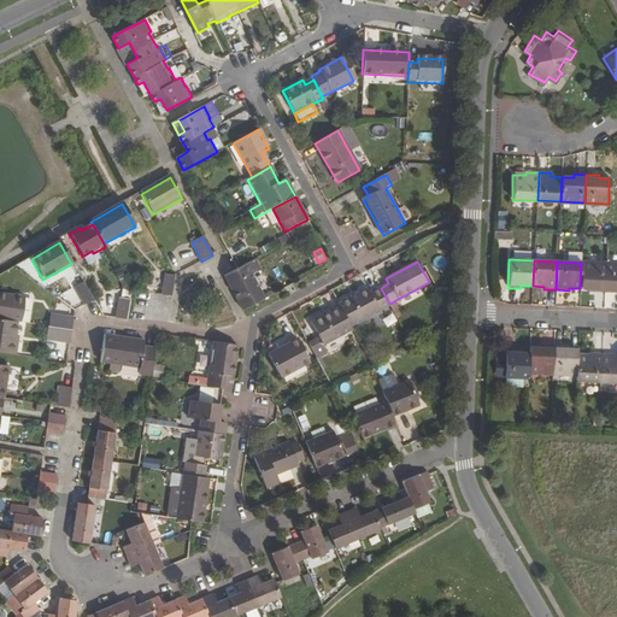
[(605,264),(581,263),(580,288),(592,289),(592,292),(604,293),(605,264)]
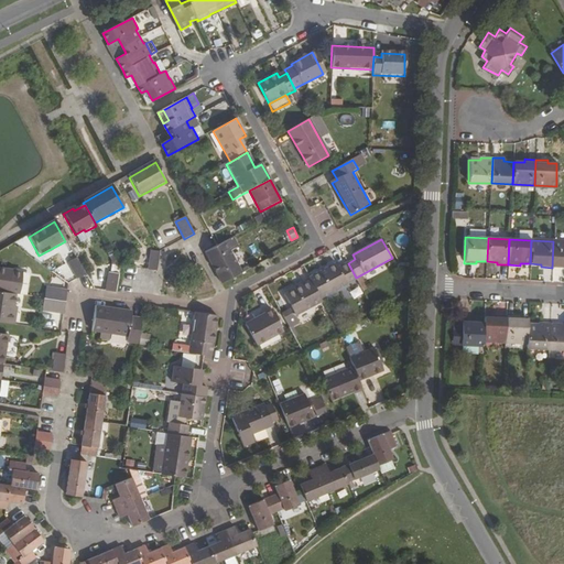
[(563,241),(553,241),(552,268),(563,269),(563,266),(563,241)]
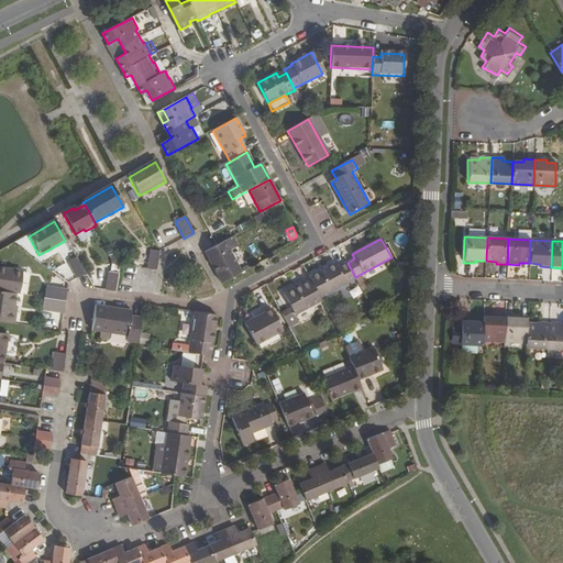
[(217,246),(203,254),(221,285),(241,275),(223,243),(217,246)]
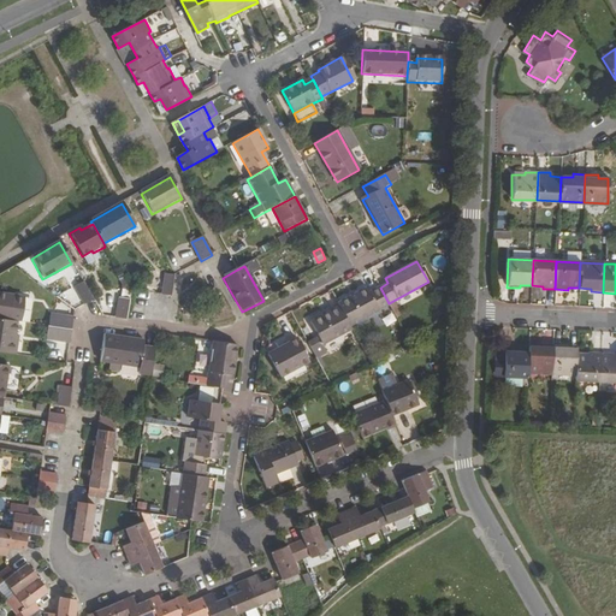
[(165,276),(161,296),(171,297),(175,277),(165,276)]
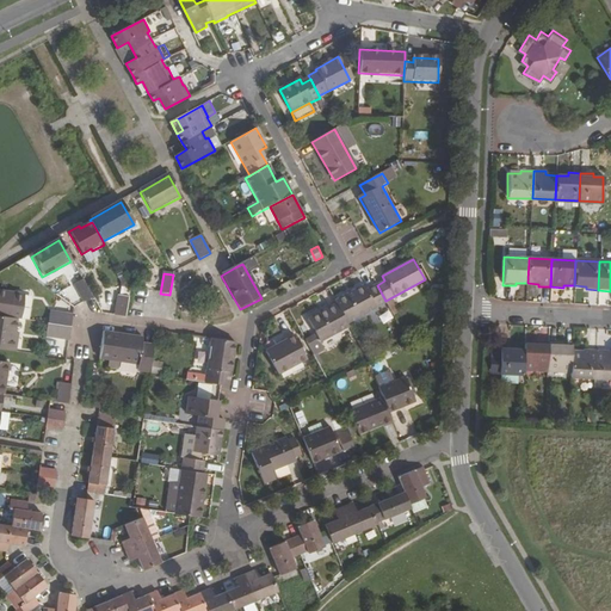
[(82,282),(73,288),(84,306),(93,300),(82,282)]
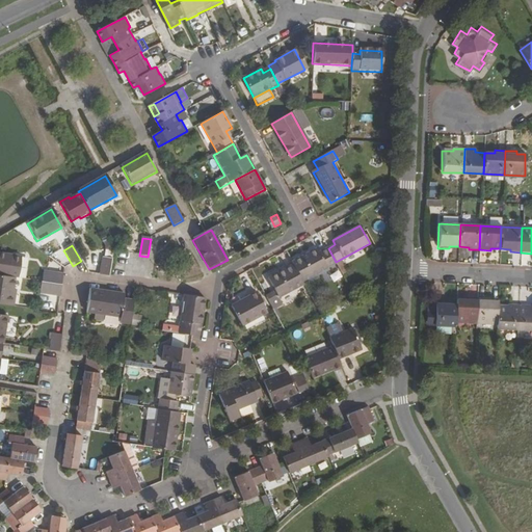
[(317,248),(292,262),(293,265),(302,283),(337,264),(336,262),(328,248),(327,247),(319,253),(317,248)]
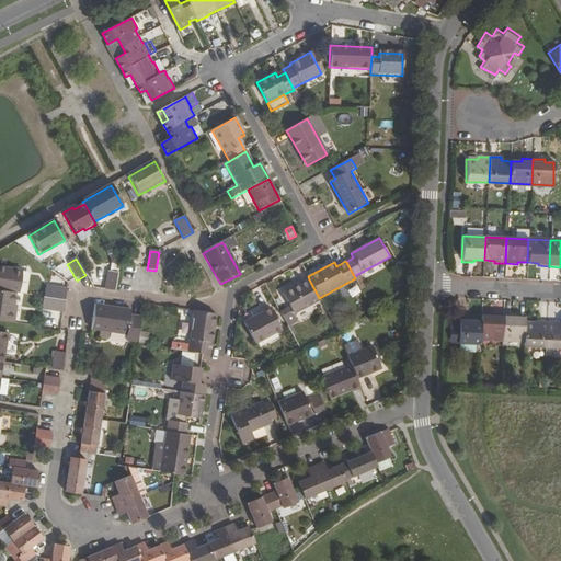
[(10,273),(0,271),(0,293),(14,295),(18,296),(20,278),(10,277),(10,273)]
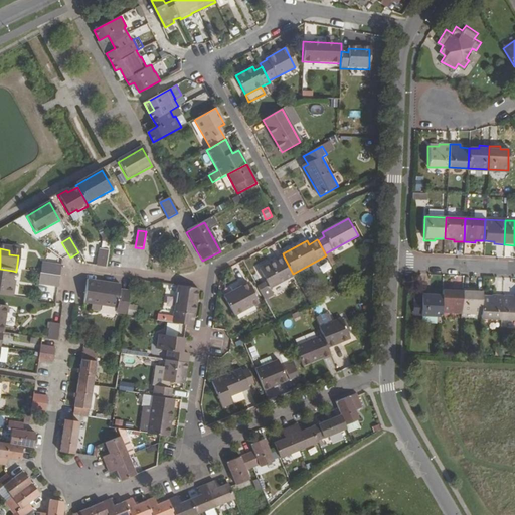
[(106,268),(109,251),(100,250),(97,267),(106,268)]
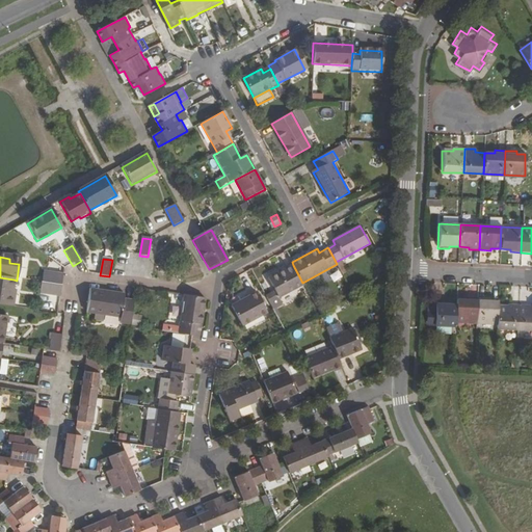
[(278,299),(304,286),(302,283),(293,265),(268,278),(273,289),(275,293),(266,297),(271,307),(280,301),(278,299)]
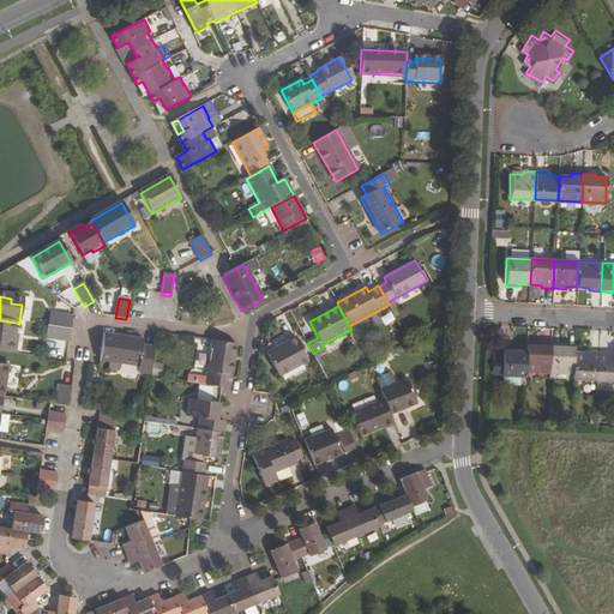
[(52,317),(50,329),(71,331),(72,319),(52,317)]
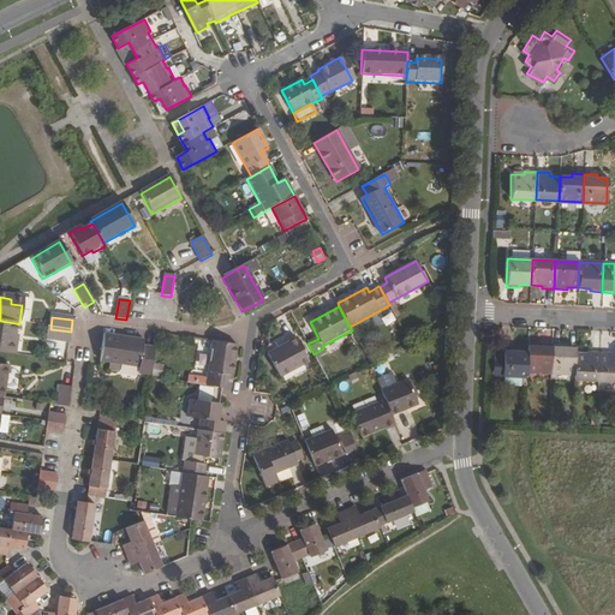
[(0,321),(0,353),(11,356),(15,335),(16,323),(0,321)]
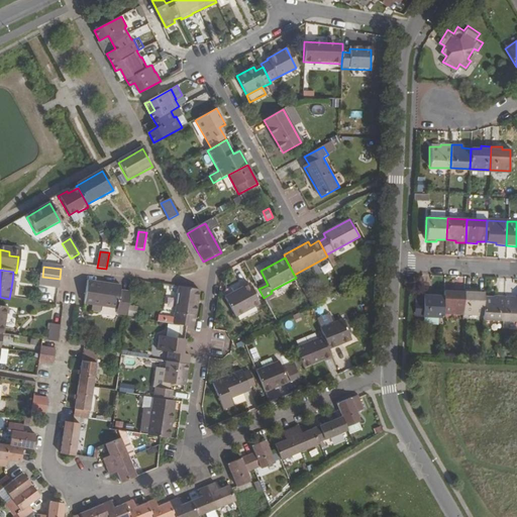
[(39,276),(37,287),(58,290),(60,279),(42,277),(39,276)]
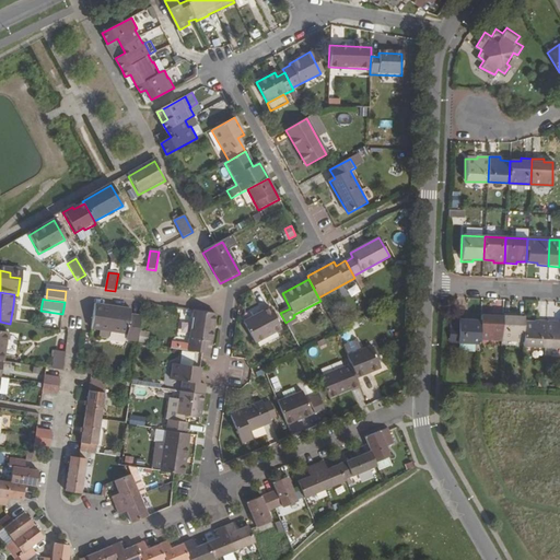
[(280,313),(290,308),(288,304),(278,310),(280,313)]
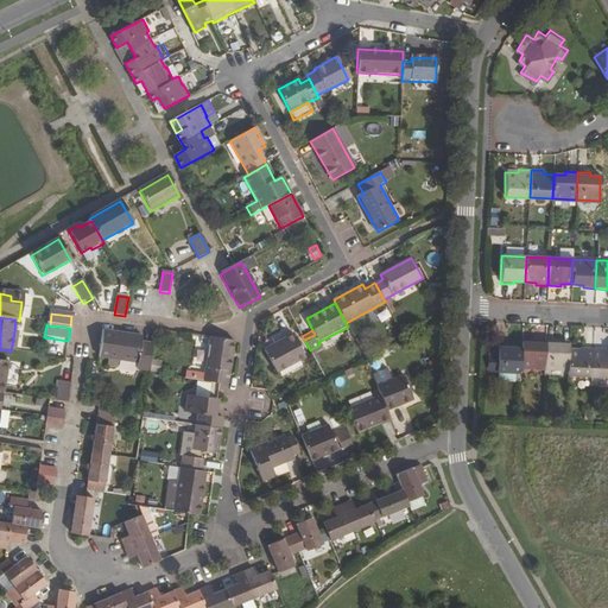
[(143,337),(102,333),(99,359),(138,365),(138,369),(149,371),(152,344),(141,343),(143,337)]
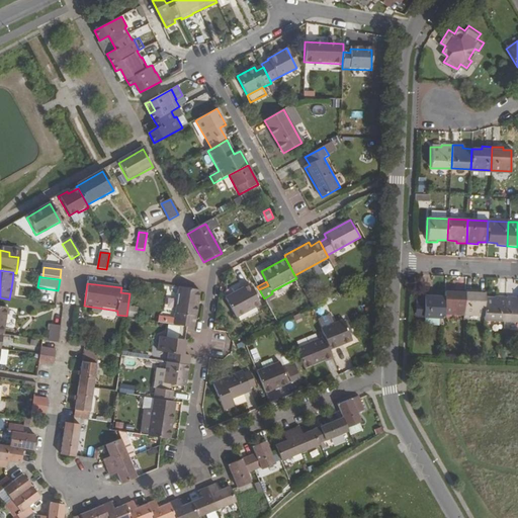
[(250,286),(226,298),(236,319),(260,306),(250,286)]
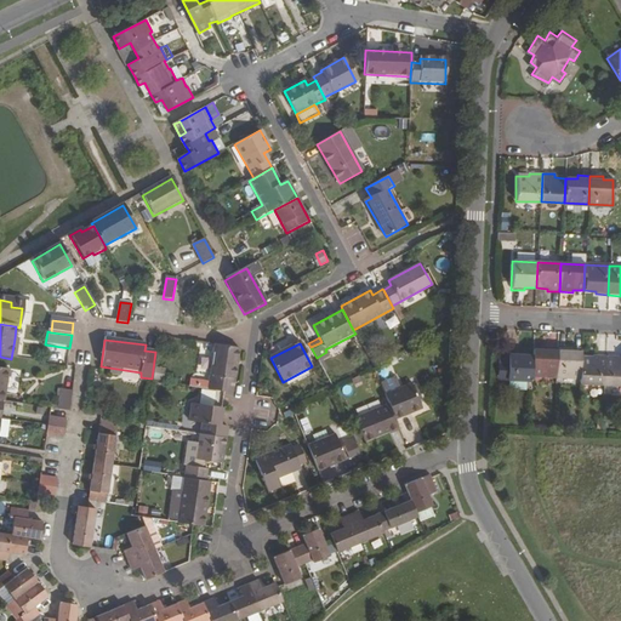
[(239,349),(215,346),(209,385),(209,391),(224,393),(232,394),(239,349)]
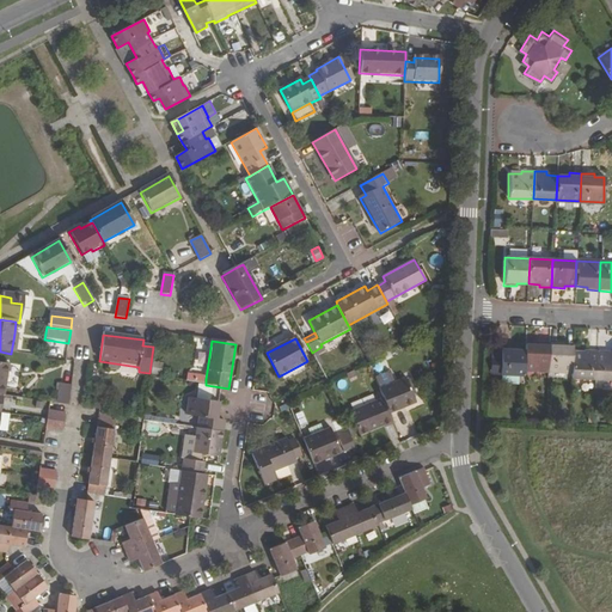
[(537,344),(526,344),(525,350),(525,369),(548,371),(549,343),(537,342),(537,344)]
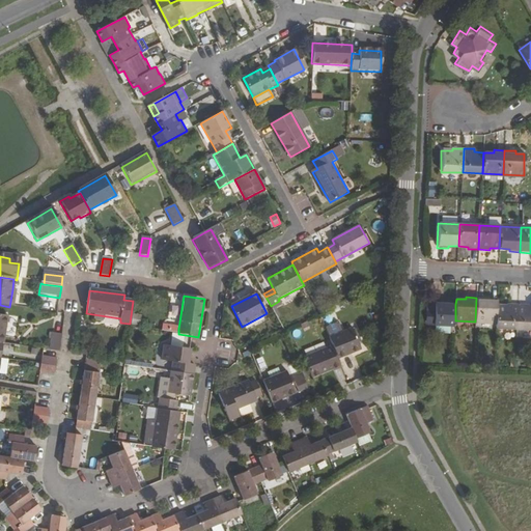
[(486,298),(476,298),(475,322),(496,323),(497,306),(497,301),(486,300),(486,298)]
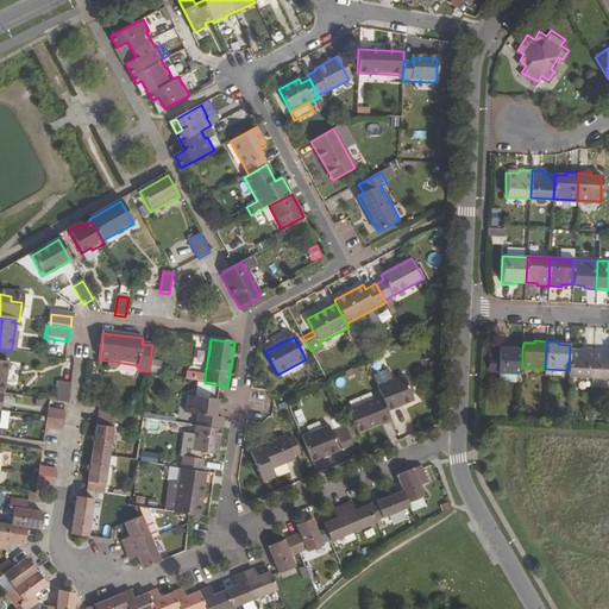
[(510,345),(498,344),(497,372),(498,372),(521,374),(522,368),(522,349),(510,347),(510,345)]
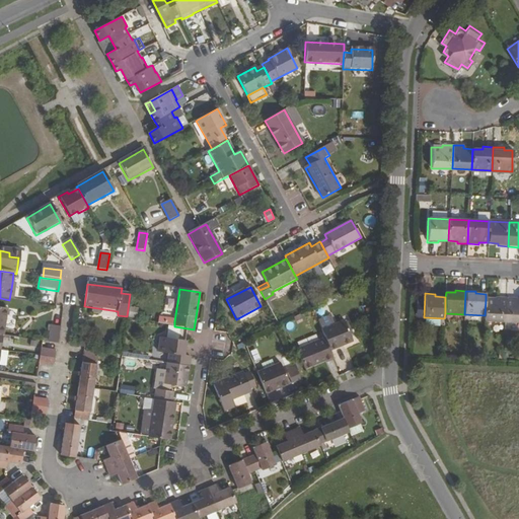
[(424,317),(425,294),(417,294),(416,316),(424,317)]
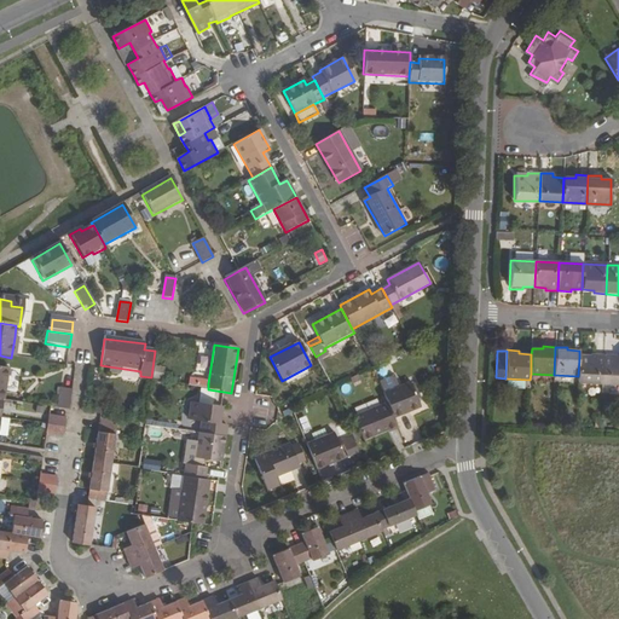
[(590,357),(579,357),(578,376),(578,382),(601,383),(603,354),(590,354),(590,357)]
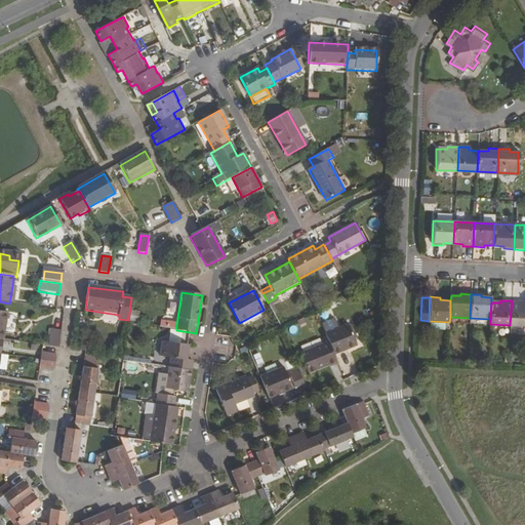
[(522,301),(512,300),(510,325),(524,326),(524,304),(522,305),(522,301)]
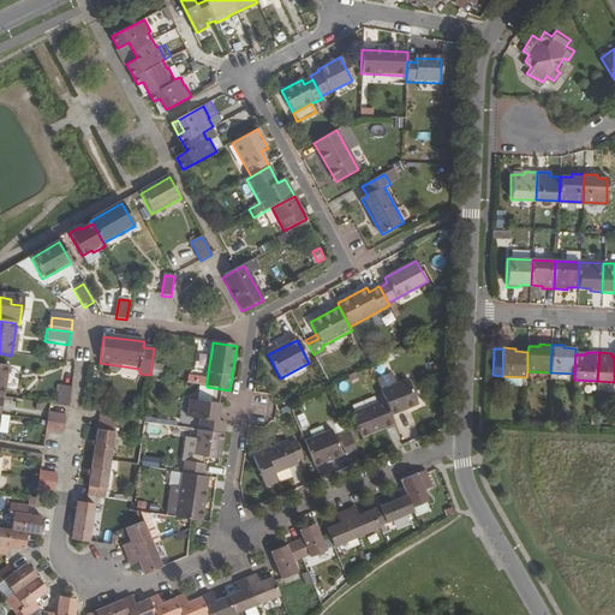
[(405,382),(402,376),(404,375),(401,370),(400,370),(395,371),(396,372),(390,375),(389,374),(386,376),(390,388),(405,382)]
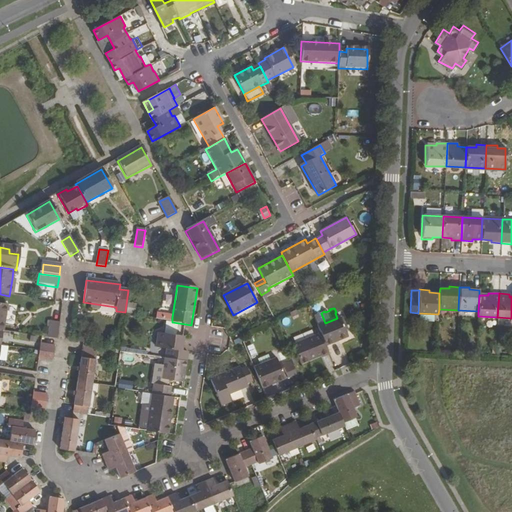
[(438,322),(438,314),(419,313),(419,320),(437,321),(438,322)]
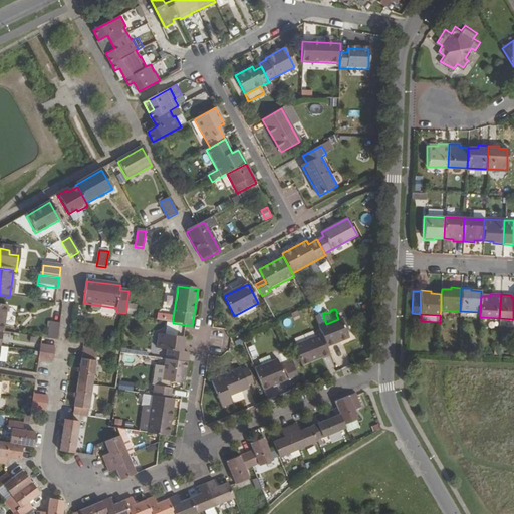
[(338,319),(318,327),(321,335),(326,347),(334,344),(333,340),(354,331),(347,315),(338,319)]
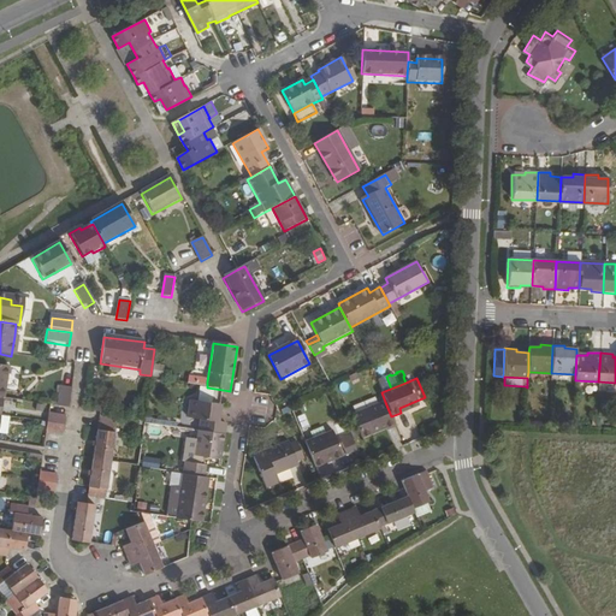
[(60,388),(57,407),(69,409),(71,389),(60,388)]
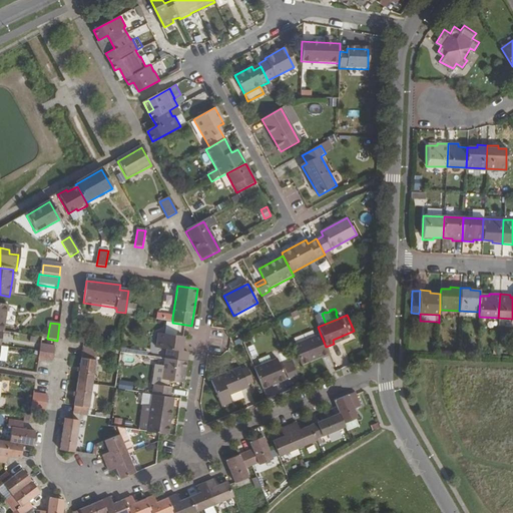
[(333,340),(334,344),(356,334),(354,331),(333,340)]
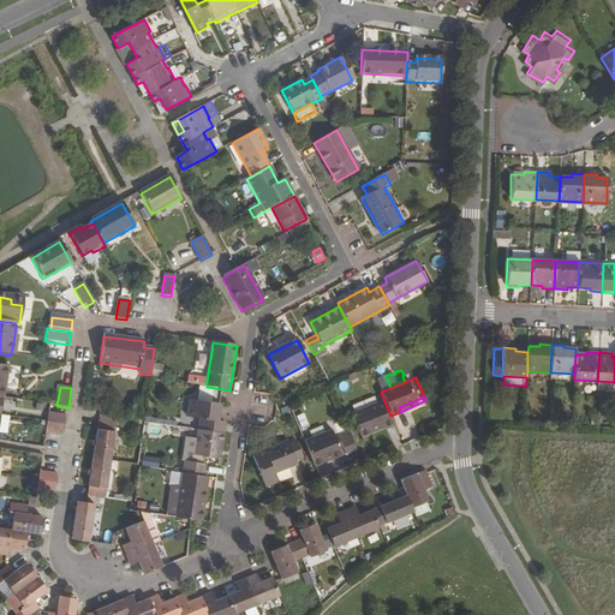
[(220,405),(191,401),(189,418),(201,421),(199,431),(222,435),(225,423),(218,422),(220,405)]
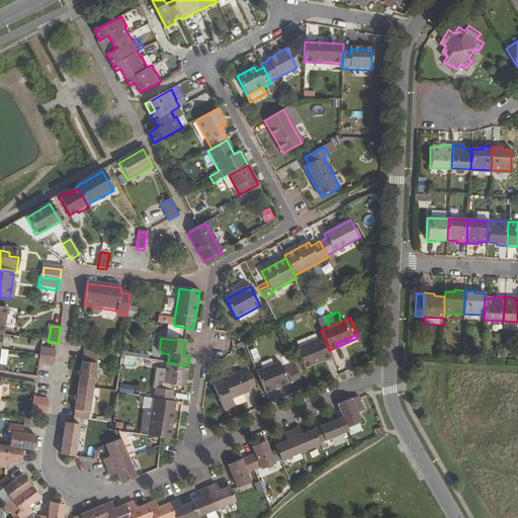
[(324,338),(295,350),(304,368),(332,357),(329,350),(324,338)]
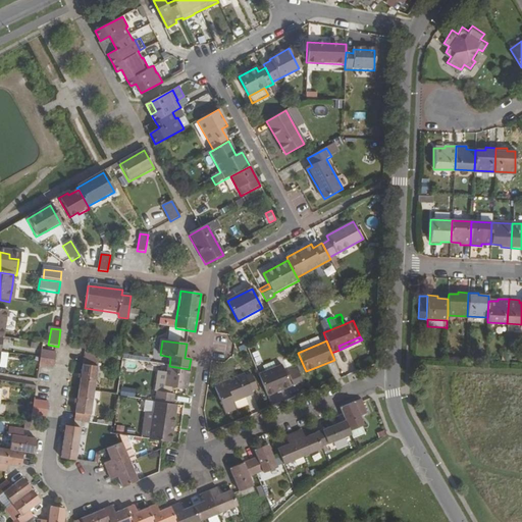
[(56,354),(41,351),(40,359),(55,361),(56,354)]
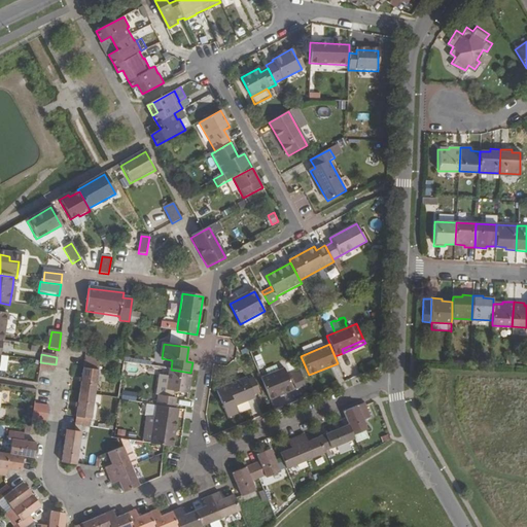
[(100,364),(84,361),(81,379),(81,383),(79,393),(95,395),(100,364)]
